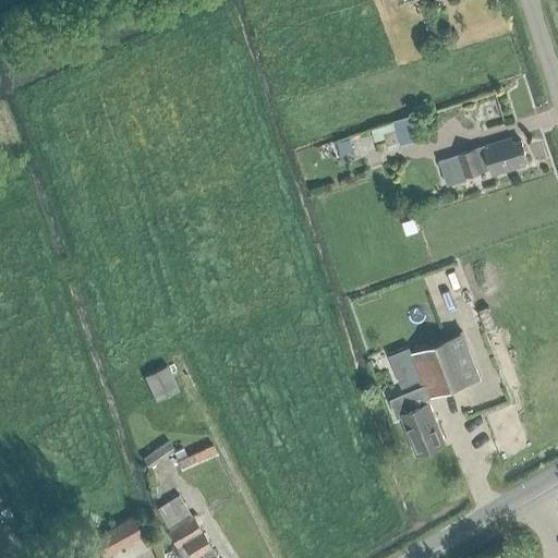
[(375,142),(385,138),(388,150),(424,138),(416,114),(392,122),(371,130),(375,142)]
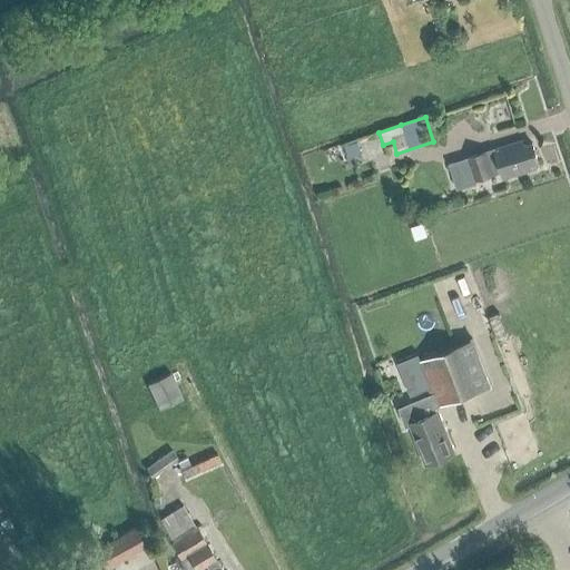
[(523,146),(522,141),(448,165),(457,189),(477,183),(477,180),(494,175),(501,173),(503,180),(532,172),(531,167),(539,165),(532,144),(523,146)]
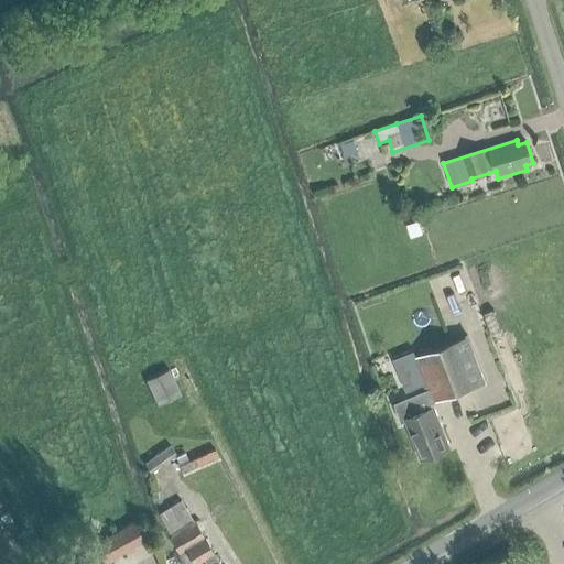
[(412,359),(424,390),(393,402),(401,421),(402,420),(418,462),(447,451),(431,405),(484,384),(466,338),(412,359)]
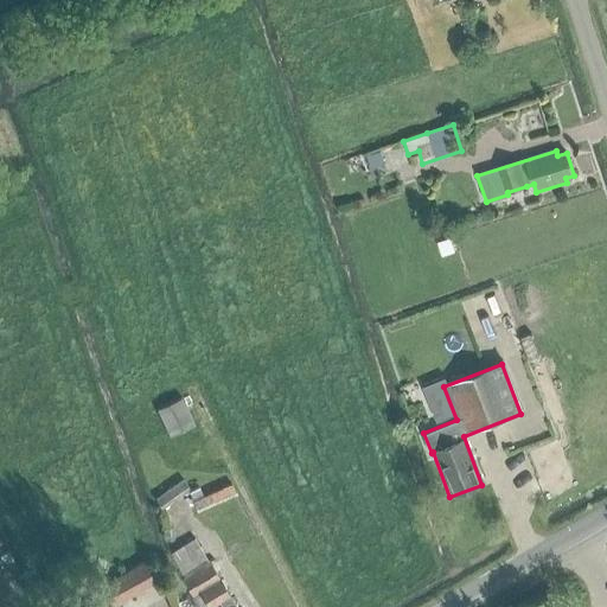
[(157,411),(189,478),(213,466),(181,400),(157,411)]
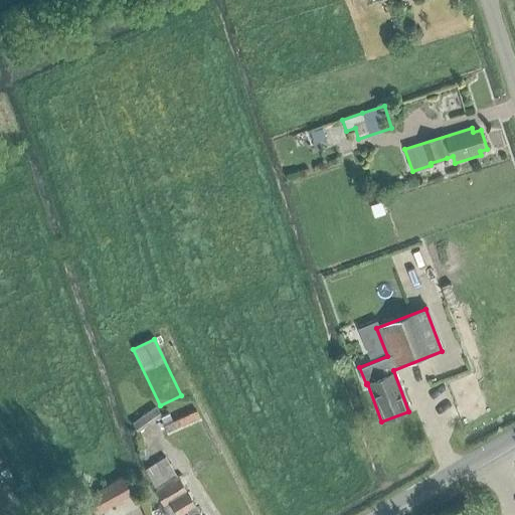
[(131,424),(136,432),(160,414),(155,407),(131,424)]
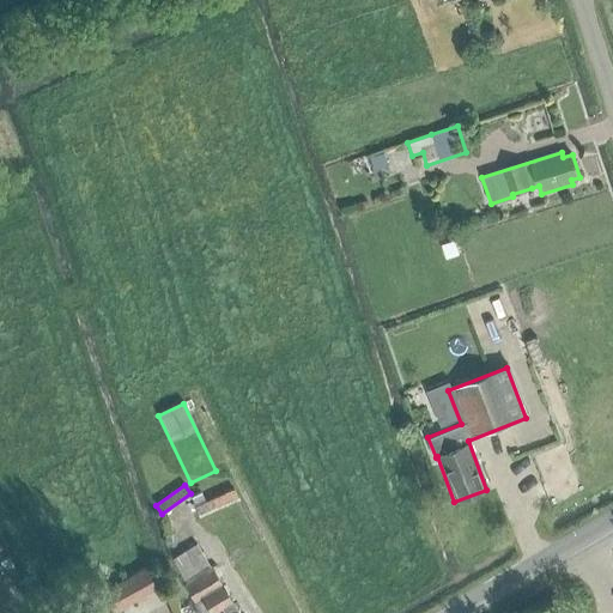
[(192,497),(200,516),(238,499),(234,489),(205,502),(201,492),(192,497)]
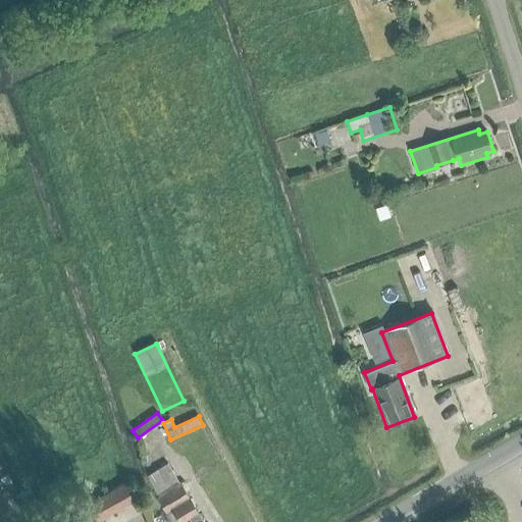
[(148,454),(140,455),(141,466),(149,465),(148,454)]
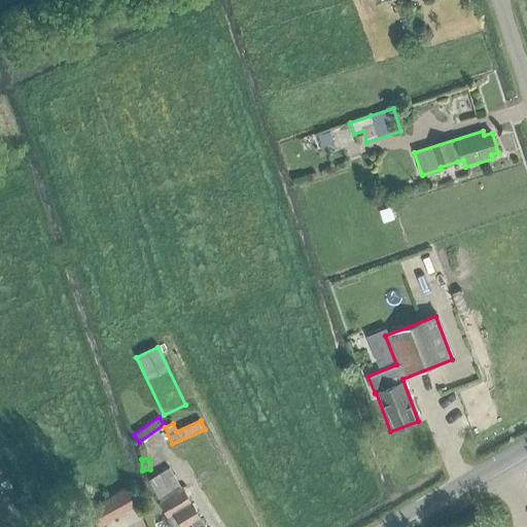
[(205,526),(204,525),(203,526),(170,469),(148,482),(160,501),(157,502),(167,519),(159,524),(161,526),(205,526)]
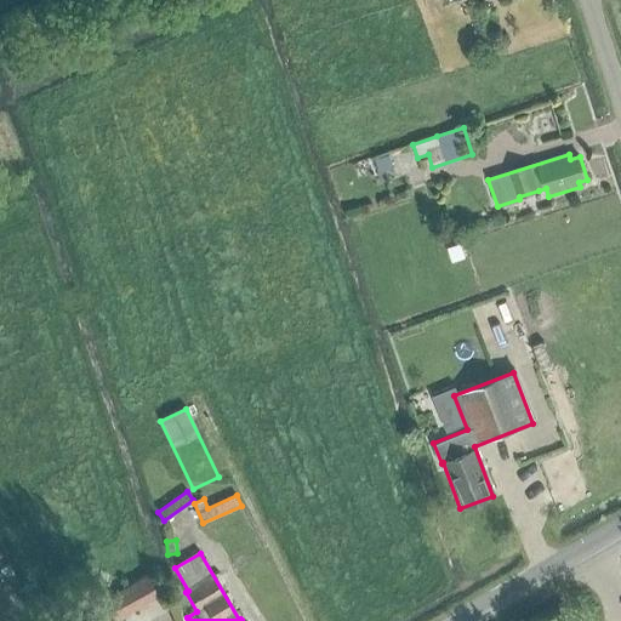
[(106,599),(117,620),(159,598),(148,577),(106,599)]
